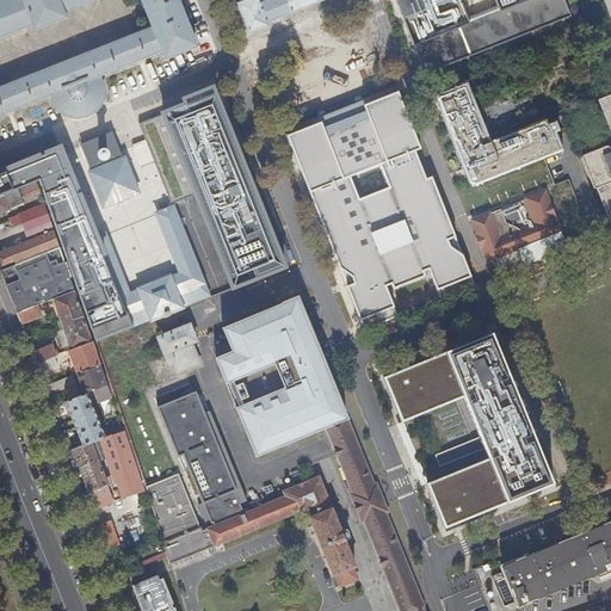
[(6,0),(0,2),(0,113),(50,94),(51,99),(54,104),(56,109),(61,112),(66,116),(72,118),(79,118),(86,117),(90,115),(94,111),(99,107),(102,102),(103,97),(103,91),(103,85),(100,80),(98,75),(162,50),(166,57),(195,47),(176,0),(6,0)]
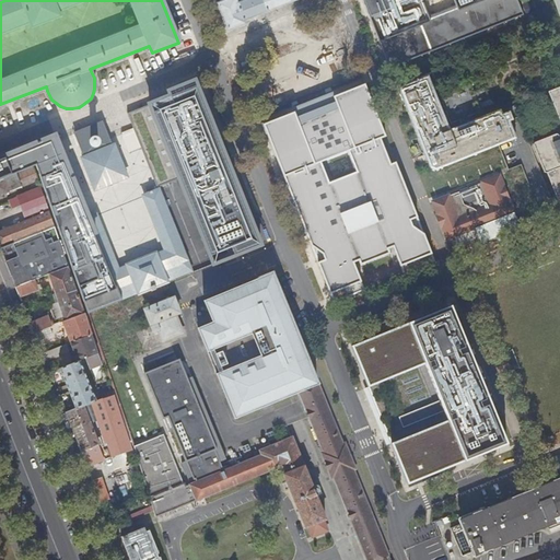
[(229,32),(245,25),(244,22),(298,0),(220,0),(221,3),(218,4),(229,32)]
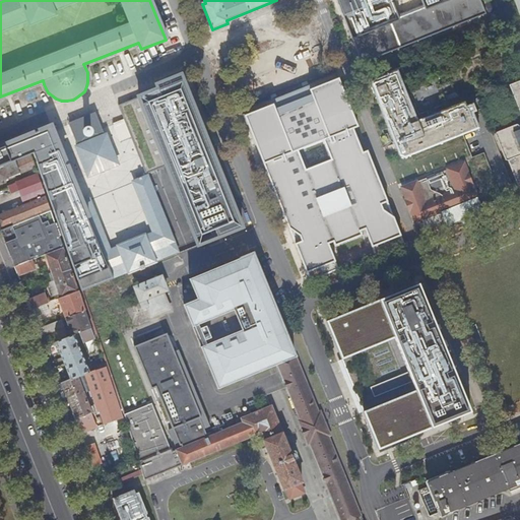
[(336,0),(361,61),(486,12),(480,0),(336,0)]
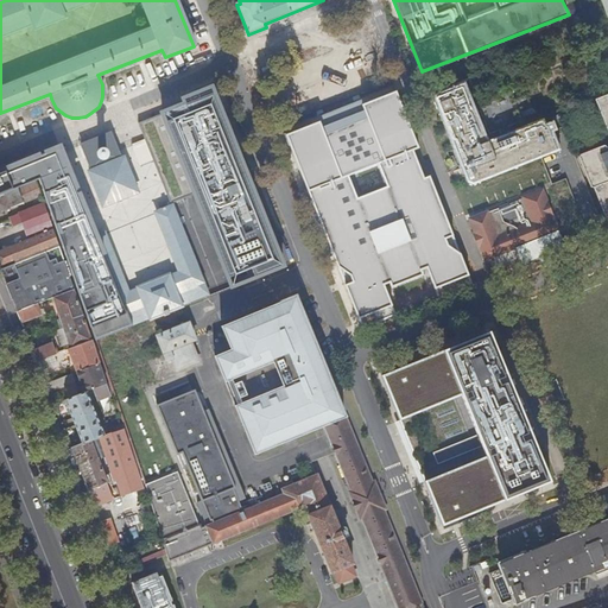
[(502,135),(487,141),(473,105),(466,84),(434,96),(441,118),(466,182),(472,184),(536,158),(557,150),(551,137),(565,132),(563,126),(553,130),(551,124),(543,126),(542,121),(511,132),(510,127),(524,122),(513,97),(480,109),(489,134),(500,130),(502,135)]
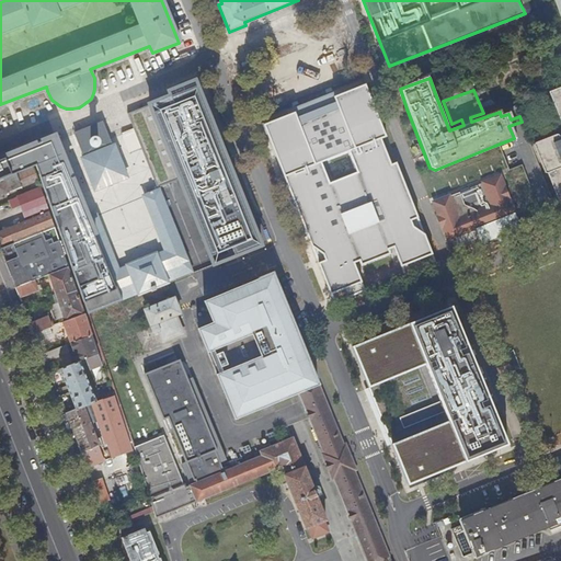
[(194,81),(167,91),(169,96),(126,113),(156,189),(178,180),(210,265),(260,247),(225,160),(229,158),(222,140),(218,142),(194,81)]
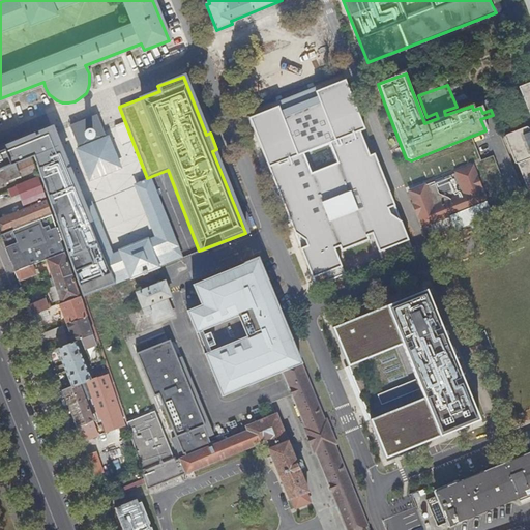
[(413,247),(346,79),(248,117),(316,289),(413,247)]
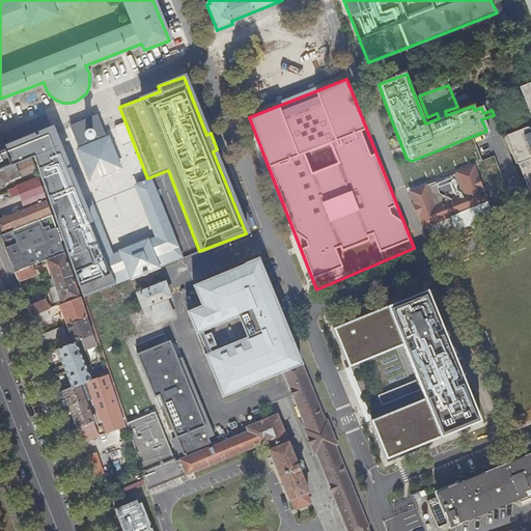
[(530,196),(530,84),(520,89),(530,117),(530,129),(528,131),(527,129),(507,136),(506,139),(515,164),(519,165),(530,196)]
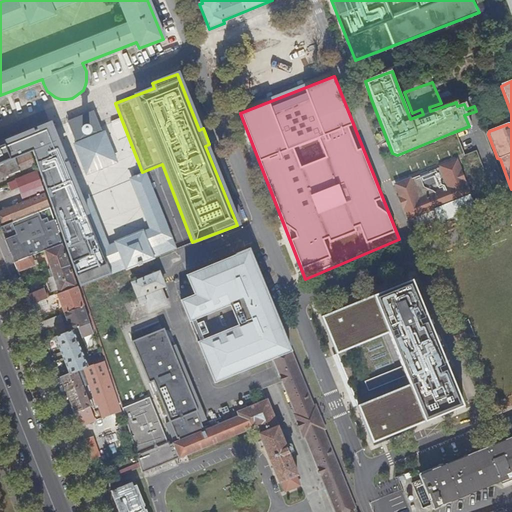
[(105,133),(76,145),(88,174),(117,162),(105,133)]
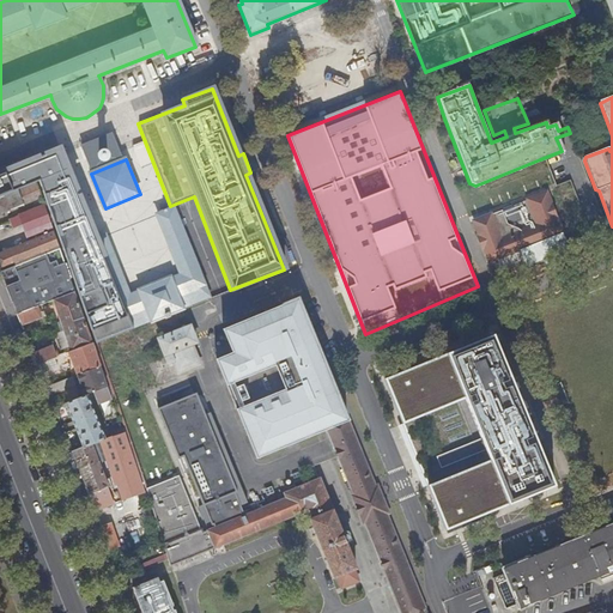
[(61,174),(40,182),(59,236),(67,234),(71,235),(85,229),(61,174)]
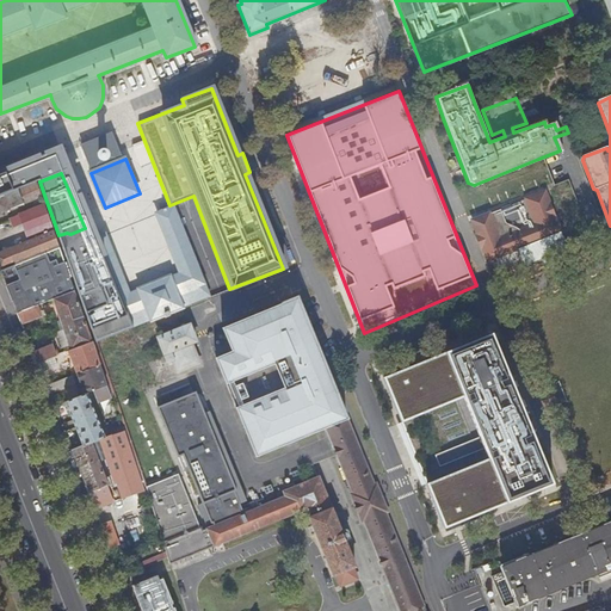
[(17,177),(0,184),(0,197),(22,189),(17,177)]
